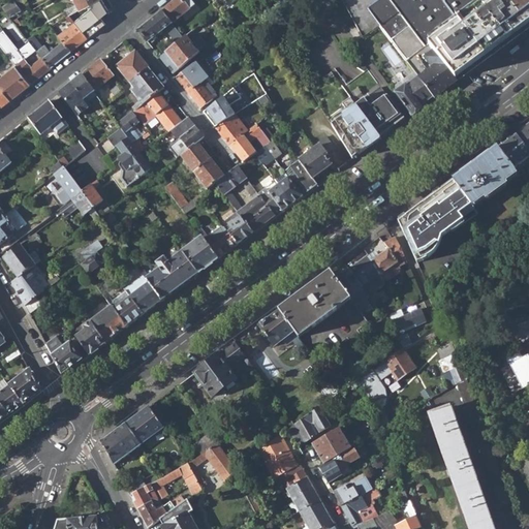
[(13,0),(0,7),(8,18),(20,10),(19,7),(25,4),(29,11),(47,0),(13,0)]
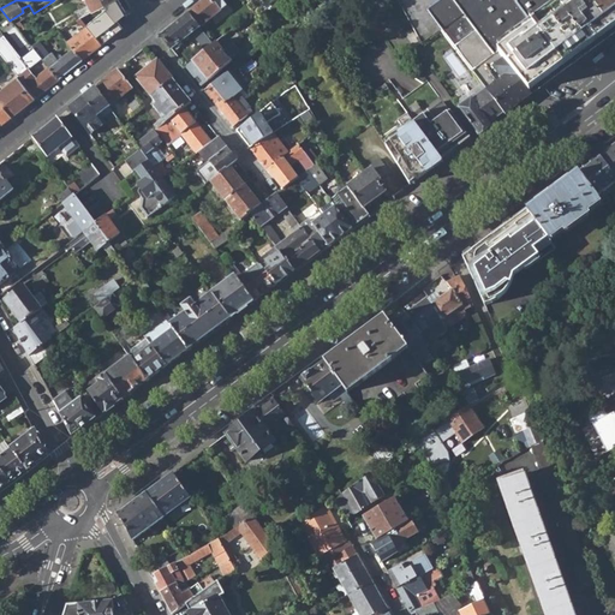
[(118,0),(113,0),(106,5),(107,9),(87,24),(88,25),(101,43),(121,27),(125,12),(118,0)]
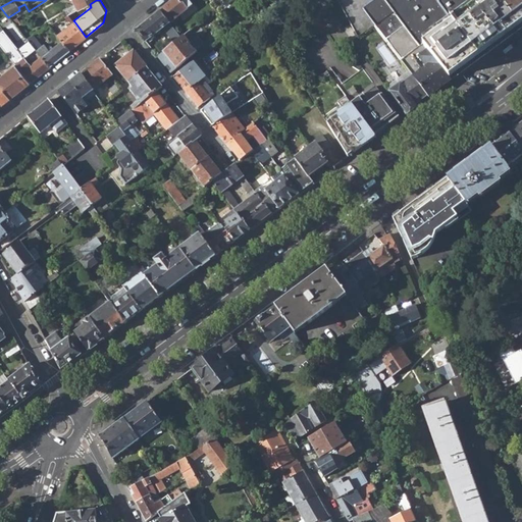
[(74,0),(80,10),(90,4),(96,0),(74,0)]
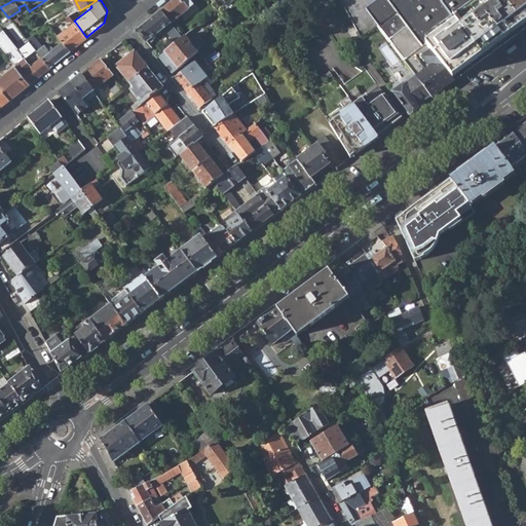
[(187,0),(174,0),(161,10),(172,23),(172,24),(192,6),(187,0)]
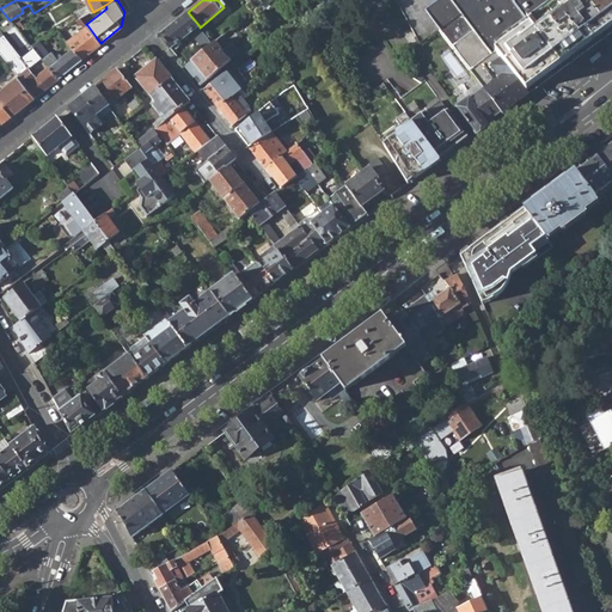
[(495,49),(528,24),(510,0),(451,0),(491,51),(495,49)]
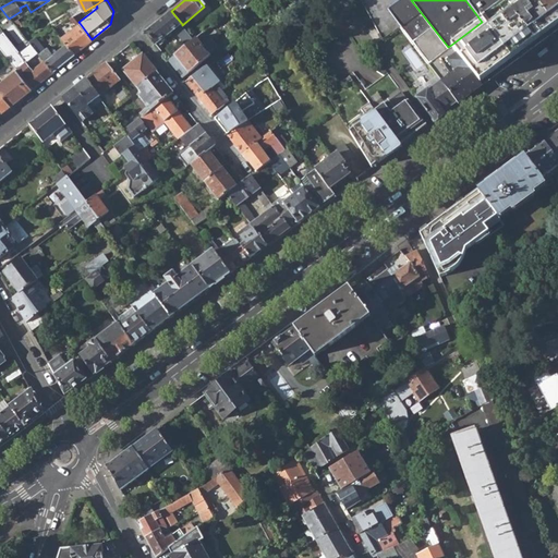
[(465,0),(482,22),(510,0),(465,0)]
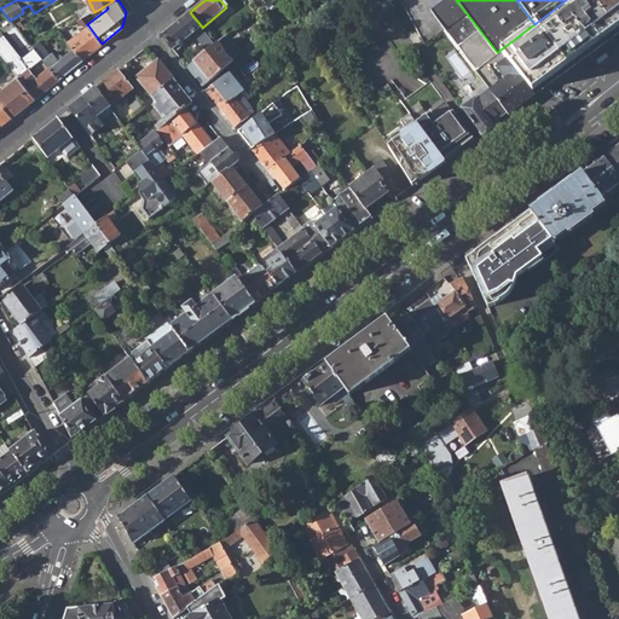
[(618,0),(566,0),(534,24),(570,70),(618,34),(618,33),(618,0)]
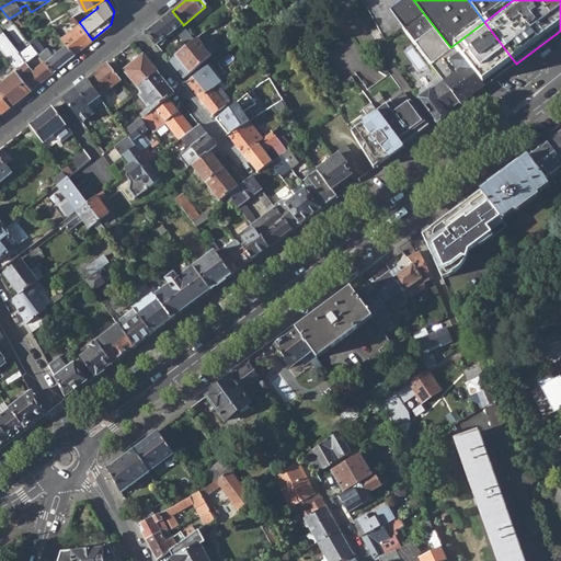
[(156,45),(178,29),(183,24),(172,11),(146,32),(156,45)]
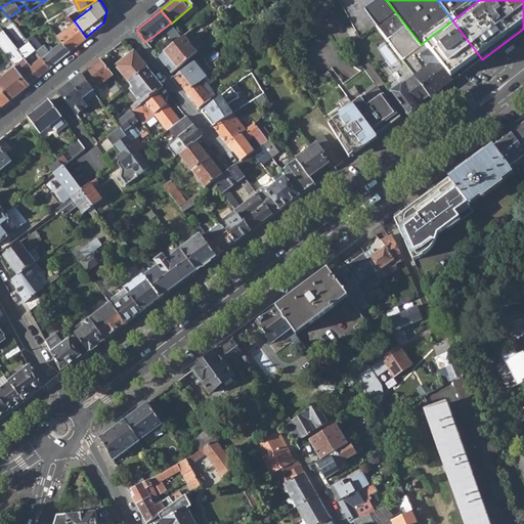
[(395,12),(377,26),(413,74),(429,94),(431,97),(448,84),(450,77),(424,42),(421,44),(420,45),(395,12)]
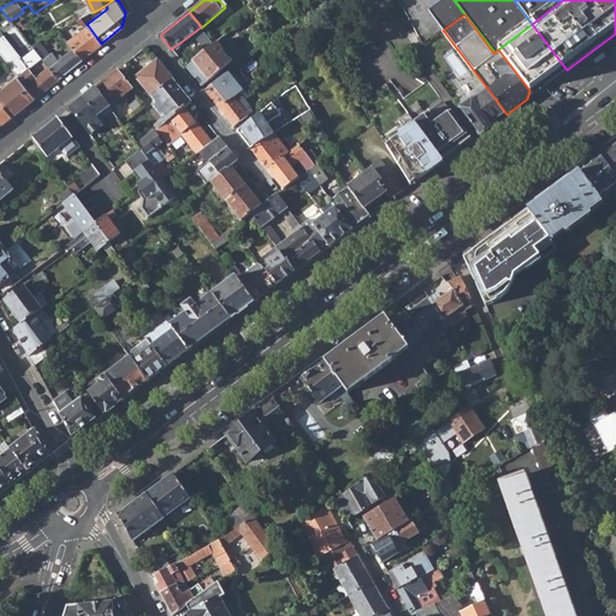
[(567,70),(532,24),(498,49),(529,90),(533,95),(567,70)]
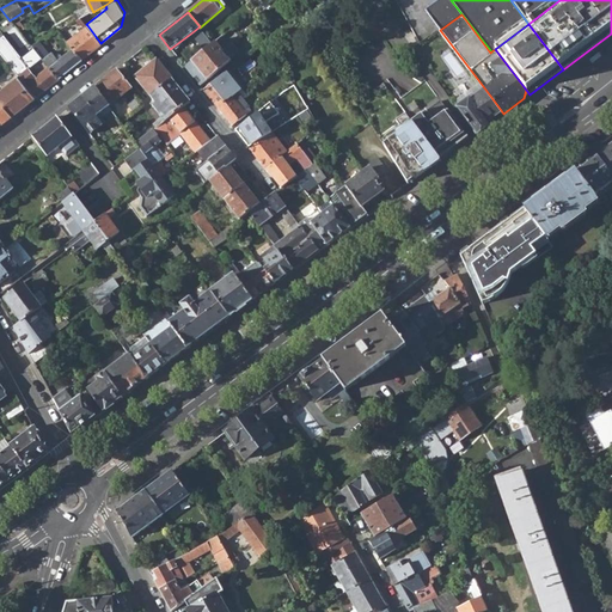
[(101,43),(87,25),(67,41),(74,49),(81,59),(101,43)]
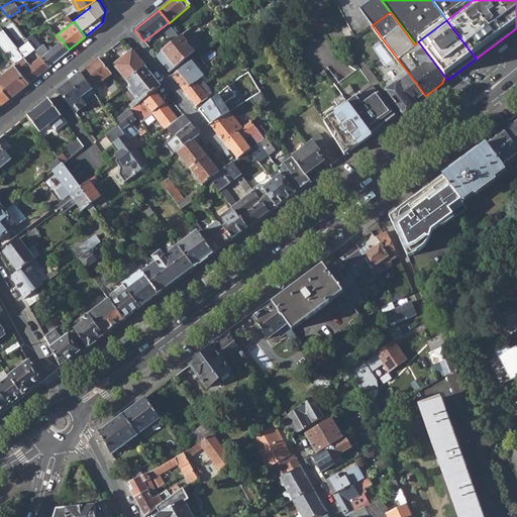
[(180,36),(169,23),(169,22),(164,26),(175,40),(180,36)]
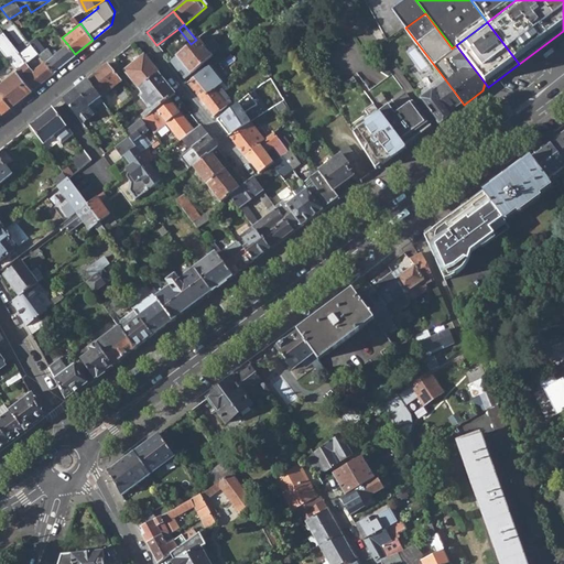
[(0,50),(15,69),(32,88),(53,72),(44,61),(32,71),(25,62),(38,53),(30,43),(18,53),(1,33),(0,34),(0,50)]
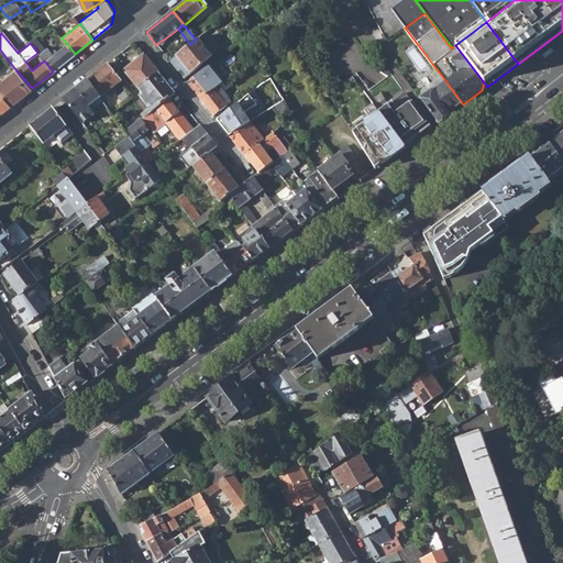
[(37,53),(41,56),(46,51),(36,39),(29,42),(30,43),(37,53)]
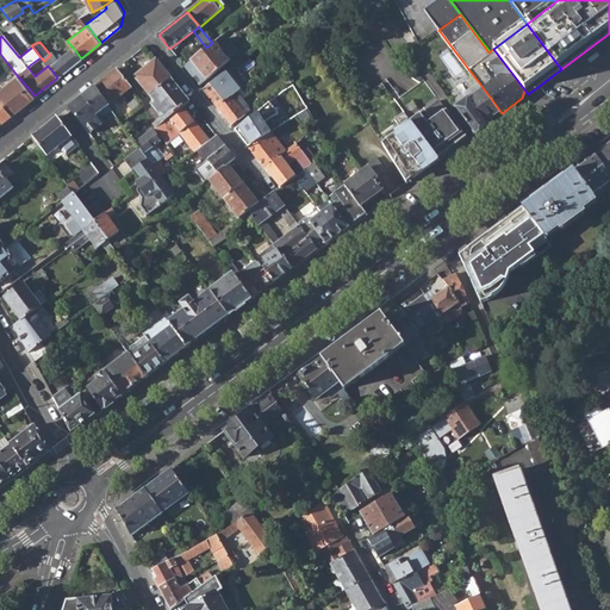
[(206,48),(191,61),(206,80),(230,61),(215,42),(212,43),(206,48)]
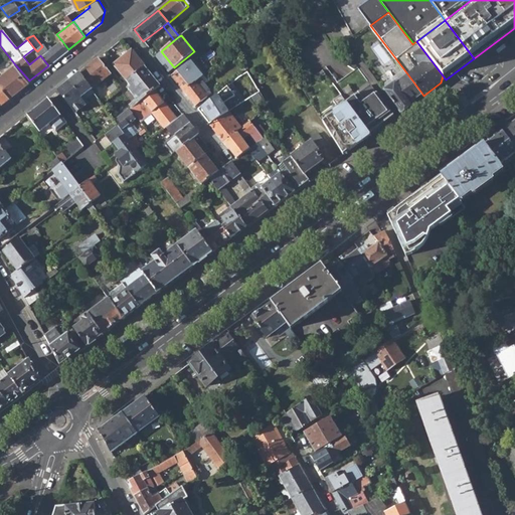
[(510,41),(507,38),(500,44),(503,47),(510,41)]
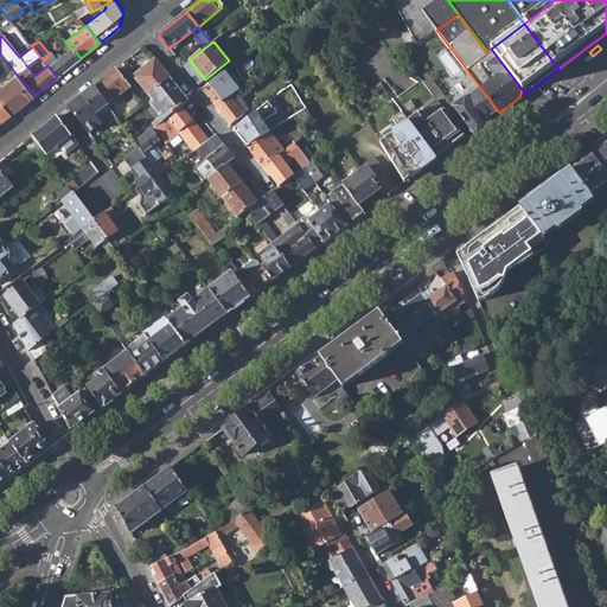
[(52,53),(50,55),(44,61),(48,65),(57,77),(81,58),(74,49),(58,61),(52,53)]
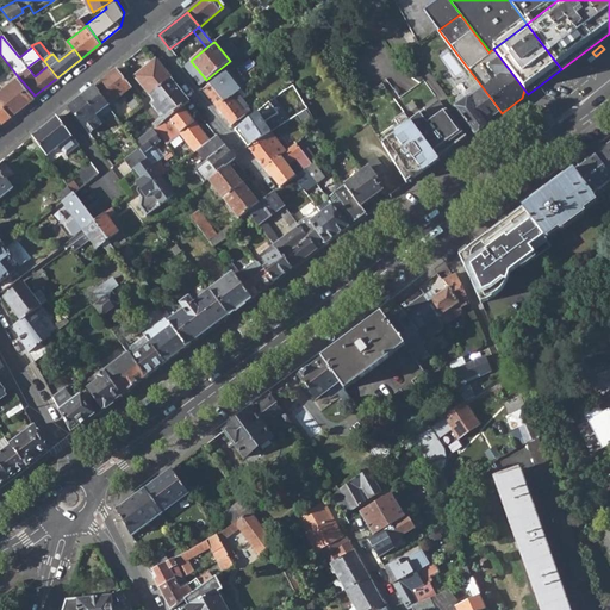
[(135,76),(150,95),(172,78),(156,58),(135,76)]
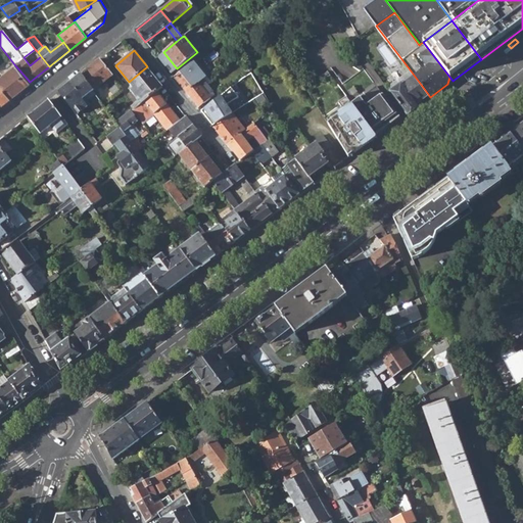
[(81,75),(93,90),(112,75),(99,59),(81,75)]
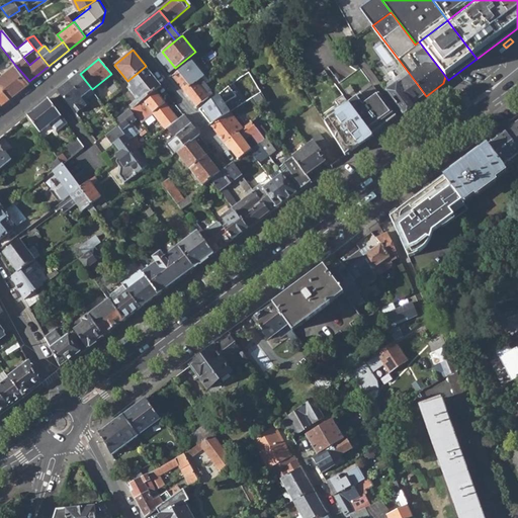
[(194,59),(172,77),(184,92),(200,79),(206,75),(194,59)]
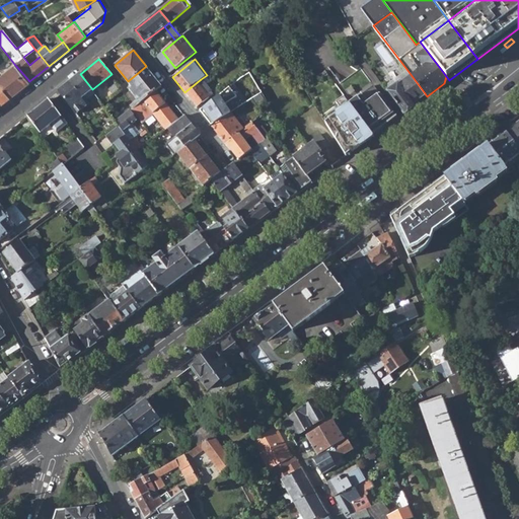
[(29,81),(14,64),(0,74),(0,86),(9,97),(29,81)]
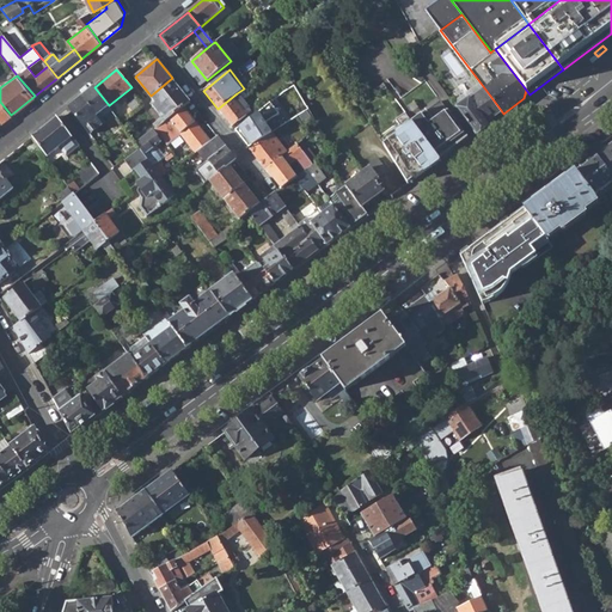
[(153,126),(157,129),(184,109),(191,103),(172,78),(151,96),(166,116),(153,126)]
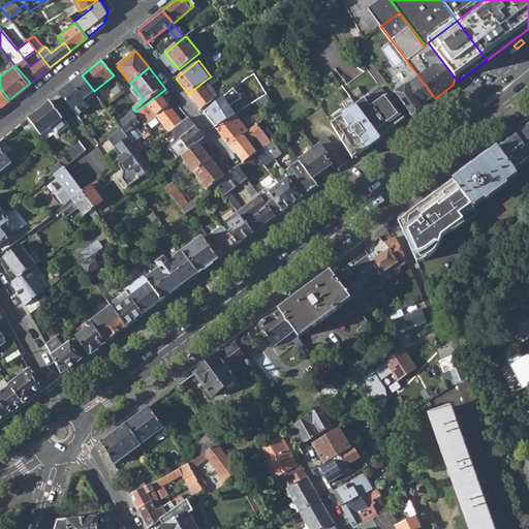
[(252,72),(243,81),(251,94),(245,98),(235,106),(235,107),(219,120),(224,126),(236,117),(265,94),(252,72)]
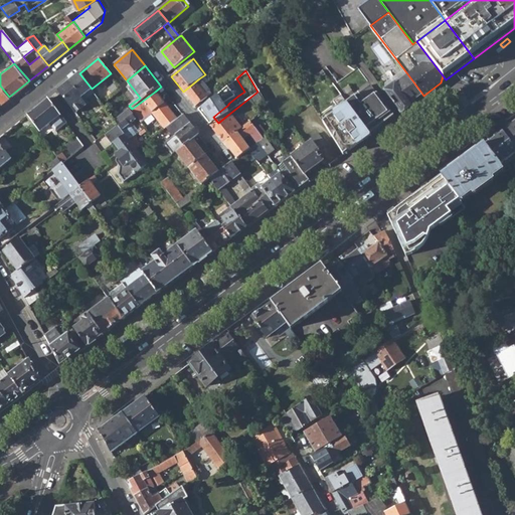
[(421,93),(406,72),(384,90),(401,112),(411,105),(409,102),(421,93)]
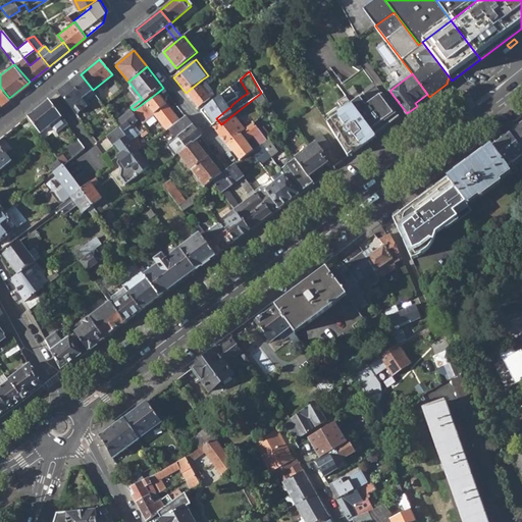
[(93,90),(81,74),(70,82),(59,91),(60,93),(77,114),(91,103),(89,101),(87,98),(94,92),(93,90)]
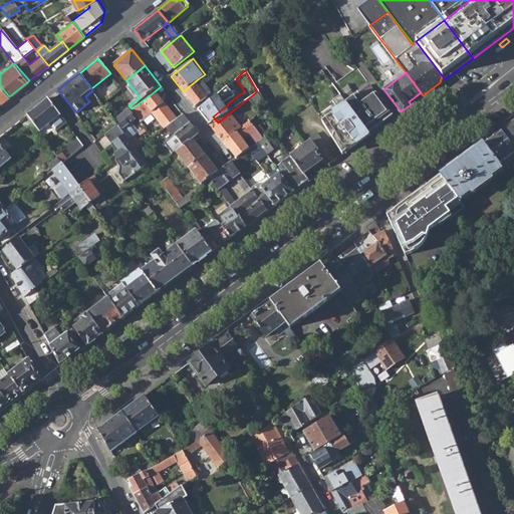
[(183,91),(195,106),(207,97),(204,94),(209,90),(199,78),(183,91)]
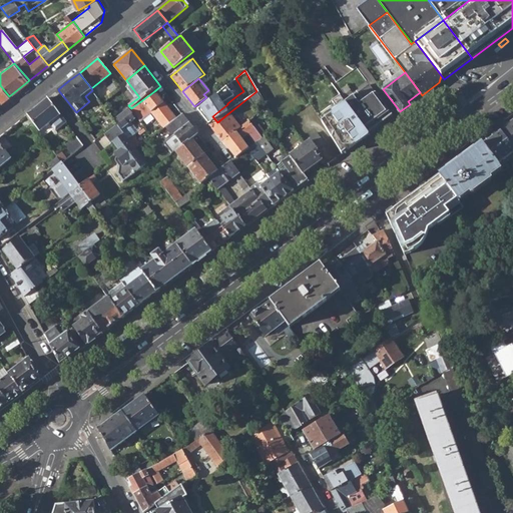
[(228,83),(237,95),(243,91),(235,78),(228,83)]
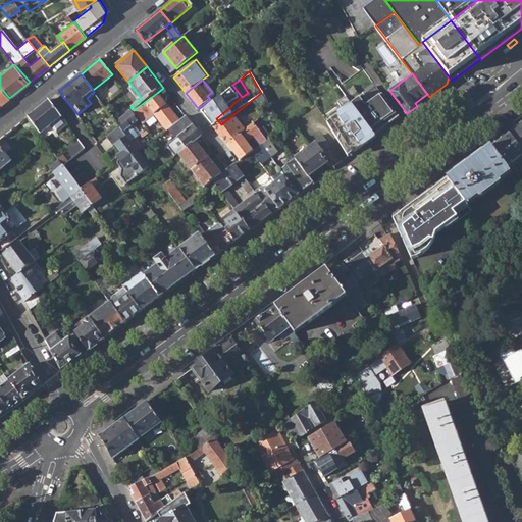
[(357,112),(375,137),(377,136),(375,134),(377,133),(379,135),(386,128),(385,127),(399,118),(376,86),(351,104),(357,112)]
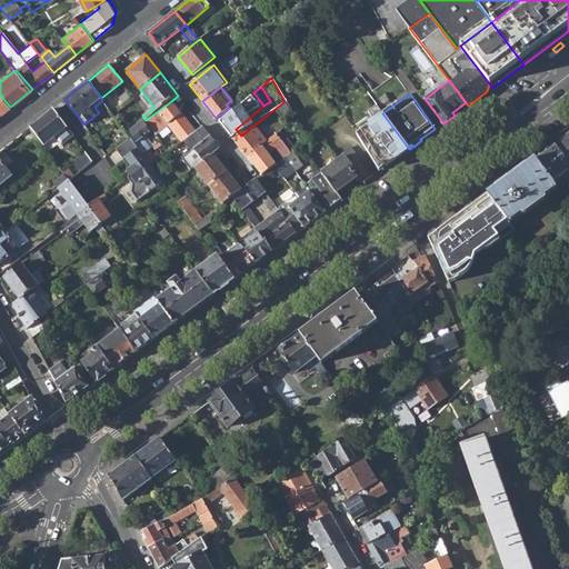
[(0,115),(10,107),(0,95),(0,115)]
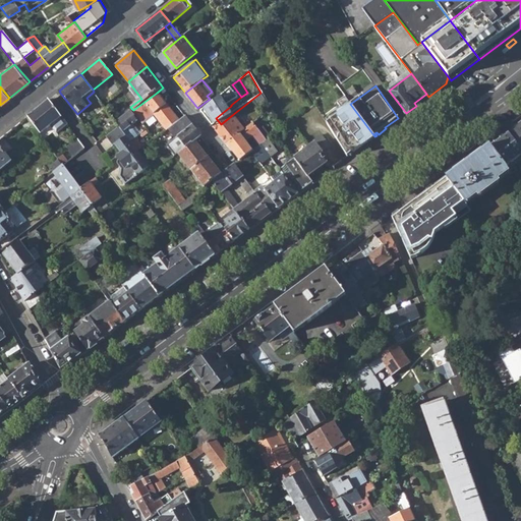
[(89,101),(97,95),(94,92),(87,98),(89,101)]
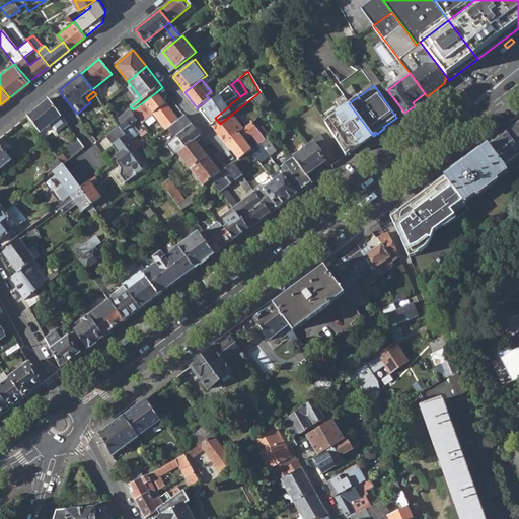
[(178,120),(156,92),(133,109),(139,119),(142,122),(153,114),(166,129),(168,128),(178,120)]
